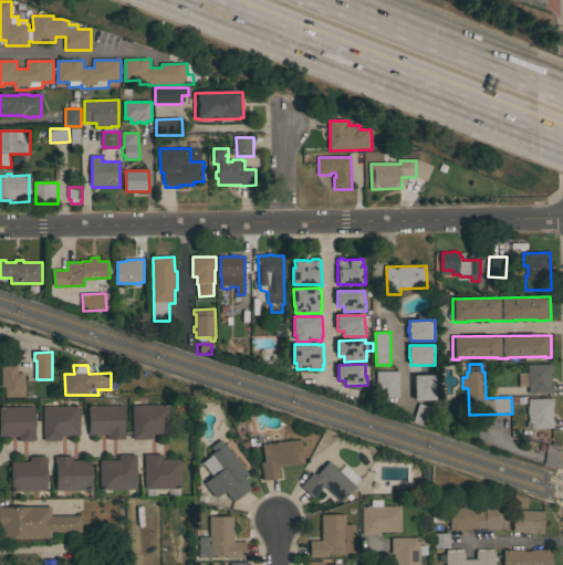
[(553,365),(553,373),(551,373),(551,377),(552,377),(552,382),(551,382),(551,385),(553,385),(553,394),(533,394),(533,387),(529,387),(520,387),(520,373),(529,373),(529,365),(553,365)]
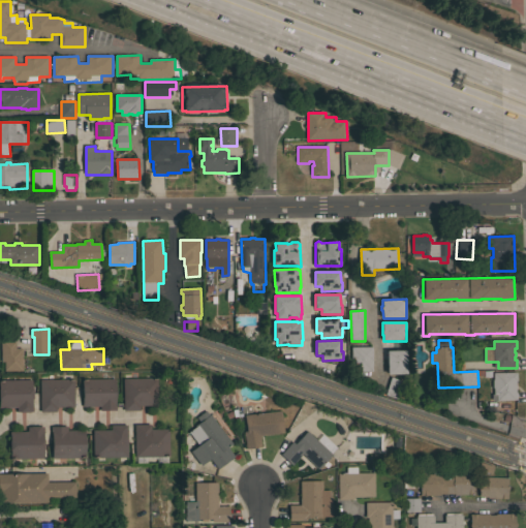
[(24,371),(6,371),(6,363),(3,363),(2,343),(5,343),(5,342),(17,342),(18,348),(24,348),(24,371)]
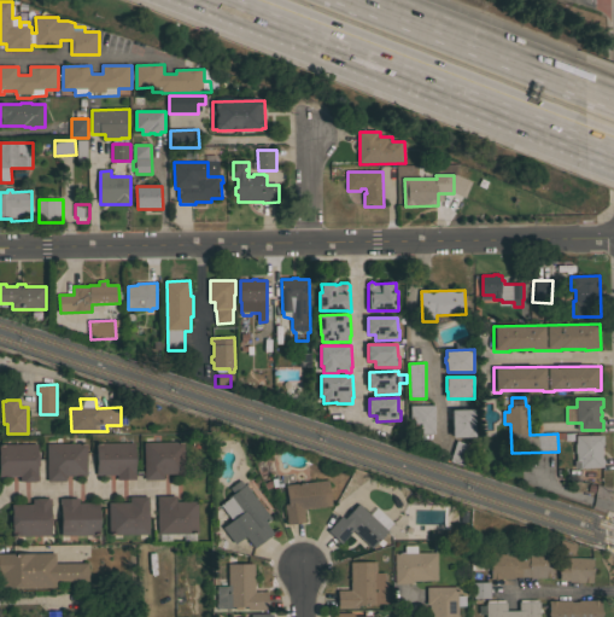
[(437,434),(413,435),(411,407),(437,406),(437,434)]
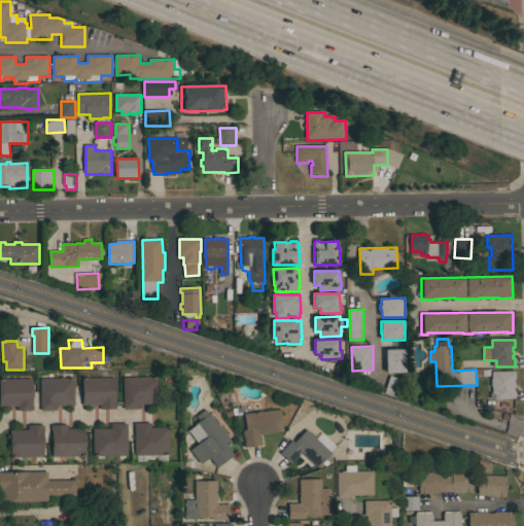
[(406,373),(387,373),(386,350),(406,349),(406,373)]
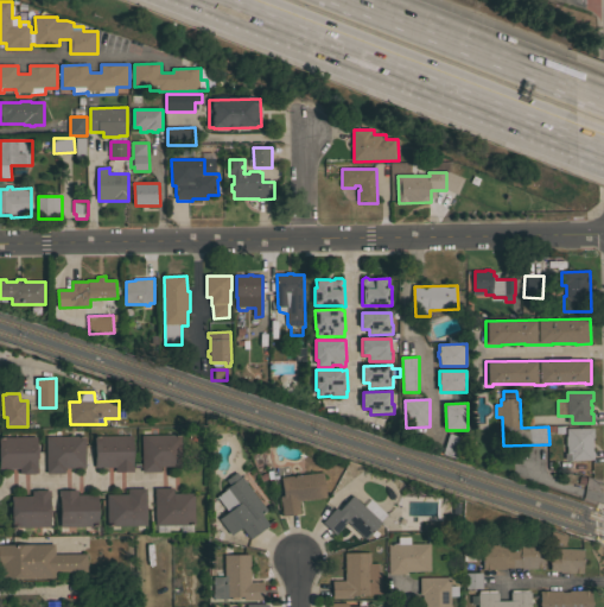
[(595,428),(595,438),(593,438),(593,451),(595,451),(595,460),(568,461),(568,447),(567,447),(567,437),(567,429),(595,428)]
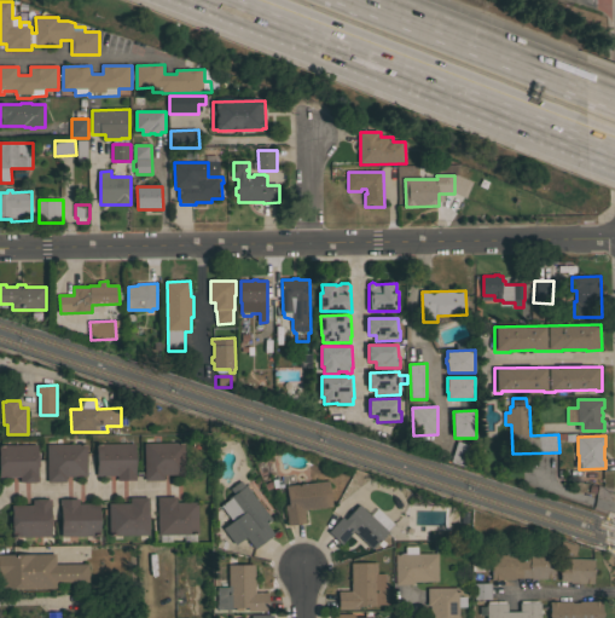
[(474,446),(468,467),(452,462),(459,442),(474,446)]
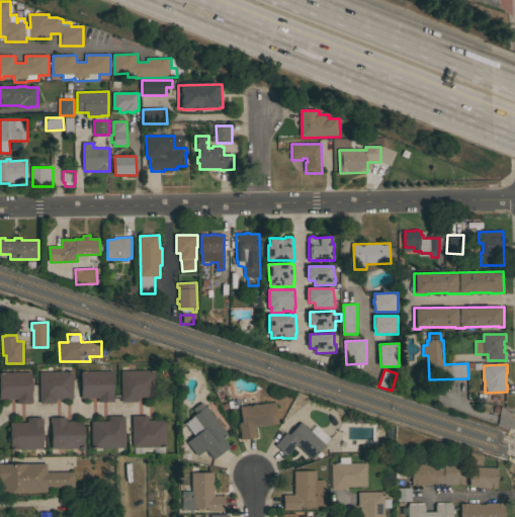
[(156,370),(156,398),(138,398),(138,403),(122,403),(122,371),(156,370)]
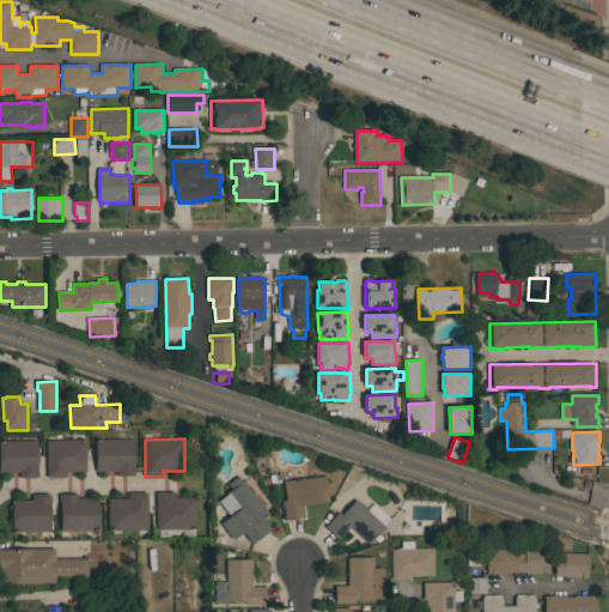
[(87,440),(87,472),(67,472),(67,478),(49,478),(48,441),(87,440)]
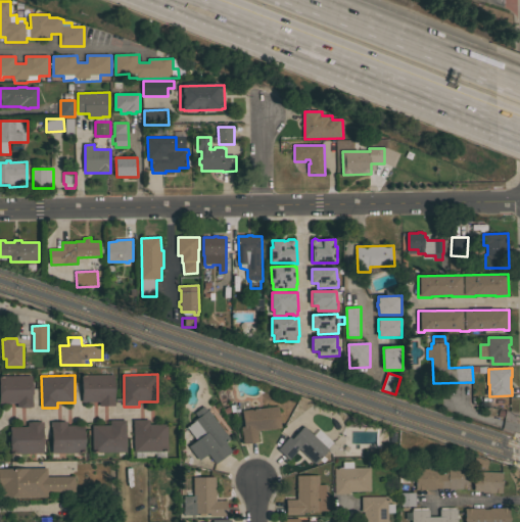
[(115,375),(115,401),(116,401),(116,406),(101,407),(100,402),(83,402),(83,375),(115,375)]
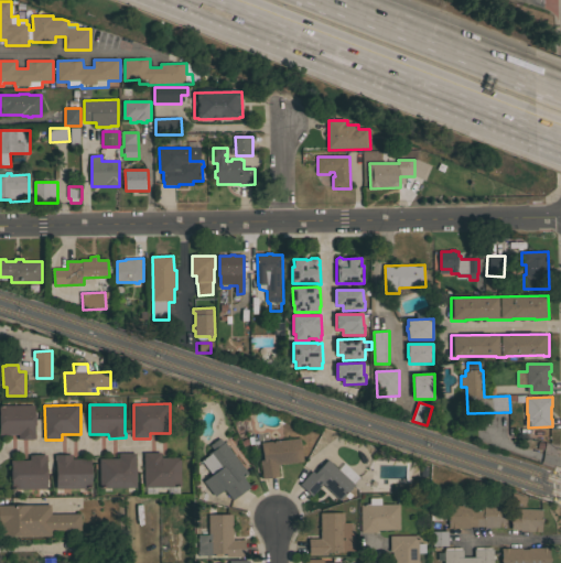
[(0,405),(36,405),(36,440),(20,440),(20,435),(0,435),(0,405)]
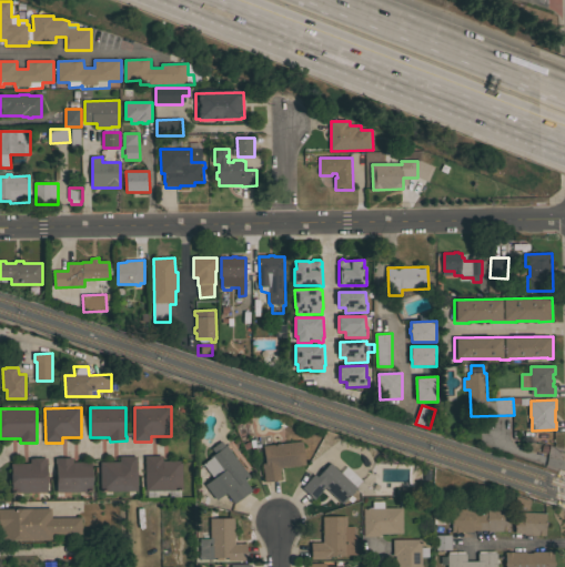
[(266,446),(266,445),(273,444),(273,445),(304,441),(308,465),(281,469),(282,481),(265,483),(263,464),(266,464),(264,446),(266,446)]
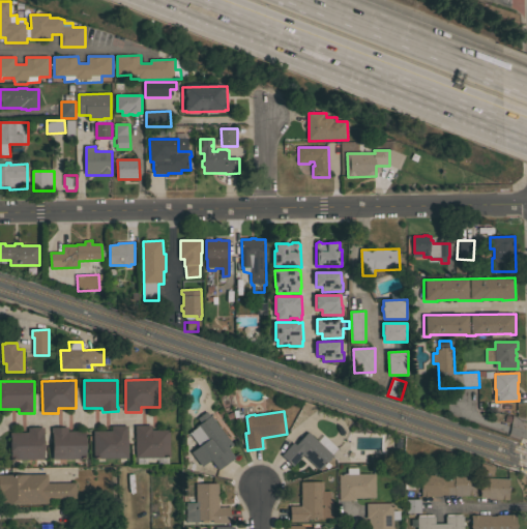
[(234,445),(230,448),(236,458),(220,470),(212,460),(203,467),(193,452),(201,446),(191,434),(197,429),(197,428),(202,423),(199,419),(208,412),(211,416),(212,415),(234,445)]
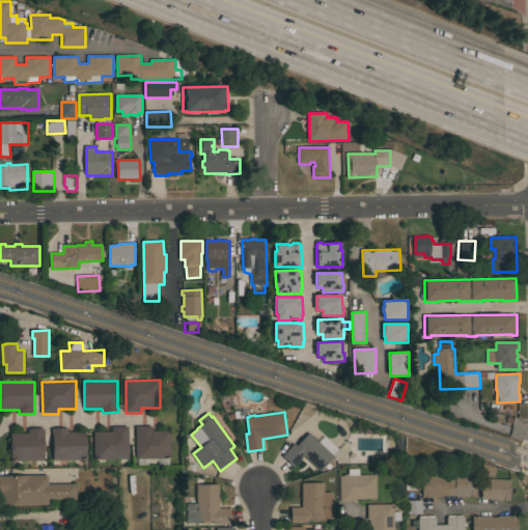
[(130,459),(95,461),(94,433),(113,431),(113,427),(129,426),(130,459)]
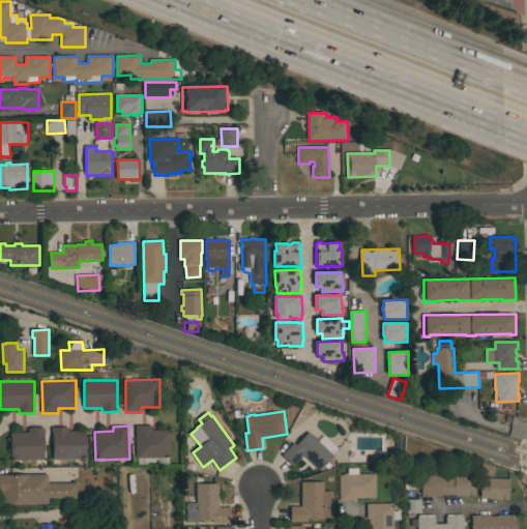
[(171,430),(171,458),(170,458),(170,464),(139,465),(139,459),(137,459),(136,425),(152,425),(152,431),(171,430)]
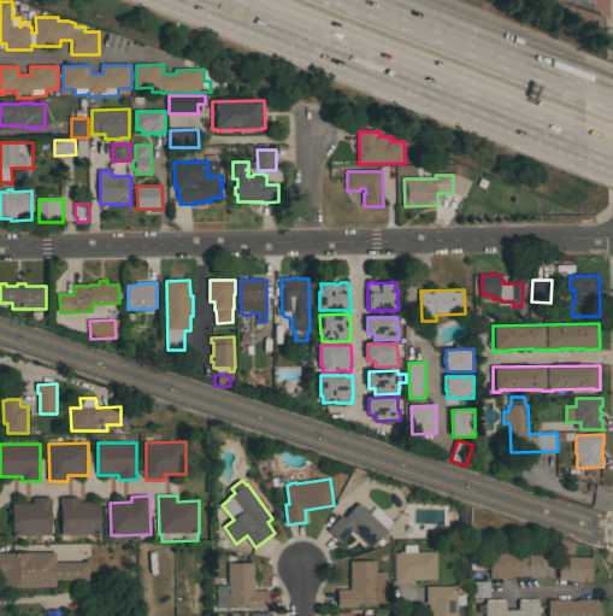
[(34,504),(34,499),(37,499),(37,498),(49,498),(52,498),(53,535),(15,535),(13,504),(34,504)]
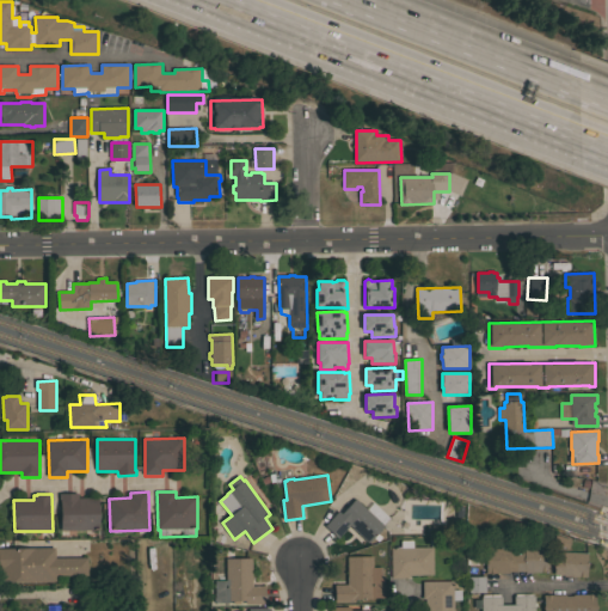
[(99,499),(100,530),(62,531),(62,500),(61,500),(61,494),(80,494),(80,499),(99,499)]
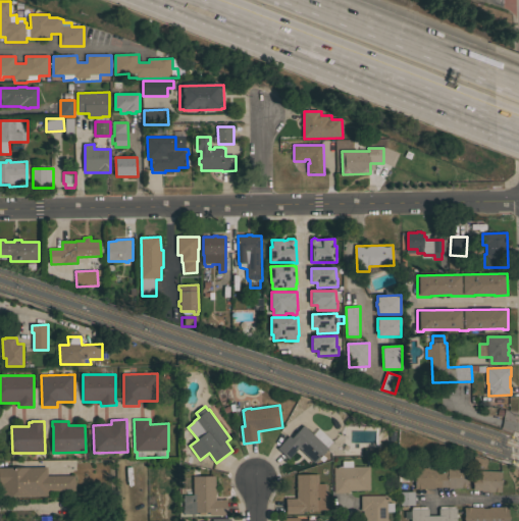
[(329,449),(315,463),(300,449),(290,460),(278,449),(290,436),(293,438),(305,425),(329,449)]
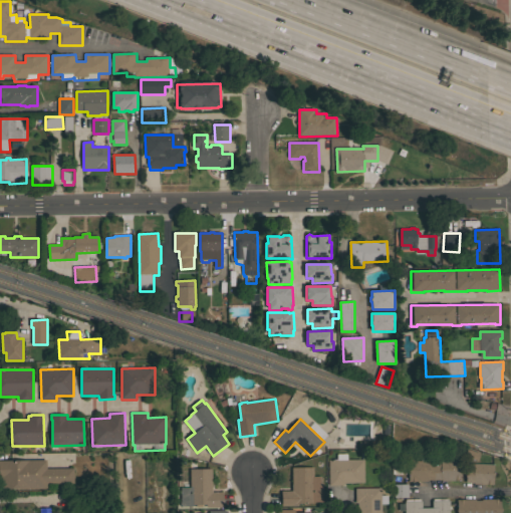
[(334,461),(334,460),(338,459),(338,454),(348,454),(348,460),(364,460),(365,483),(344,483),(344,486),(330,486),(330,461),(334,461)]
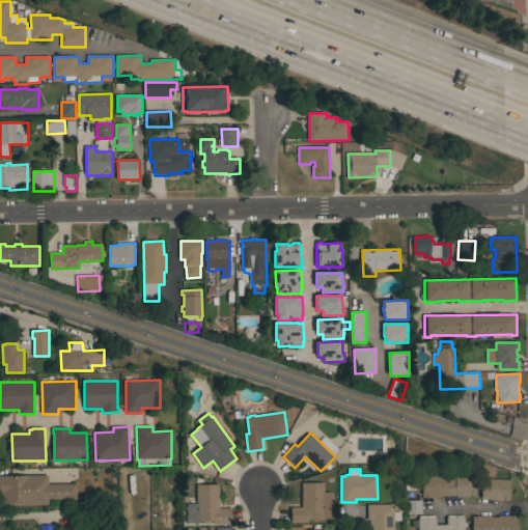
[(423,477),(437,476),(437,472),(443,472),(443,476),(444,476),(444,478),(447,478),(447,482),(453,482),(453,478),(456,478),(456,476),(477,475),(477,497),(457,497),(457,496),(444,497),(444,498),(423,498),(423,477)]
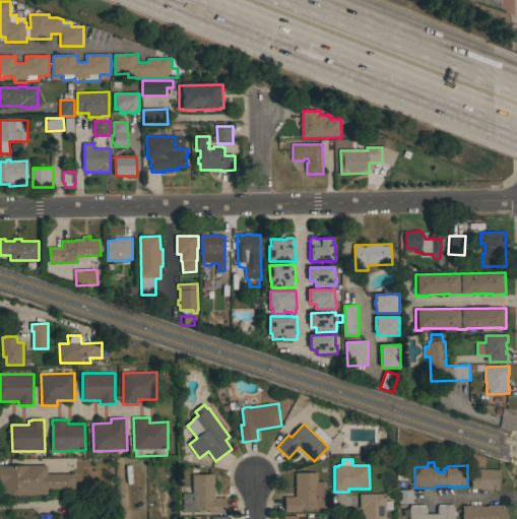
[(0,465),(48,465),(48,474),(76,474),(76,490),(48,490),(48,494),(0,494),(0,465)]
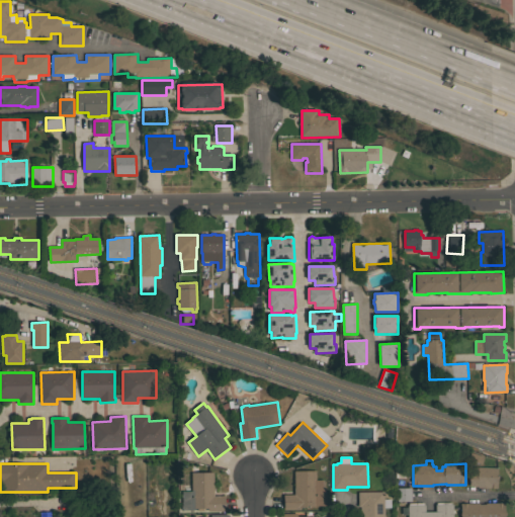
[(470,467),(499,468),(498,490),(479,489),(479,488),(470,487),(470,467)]
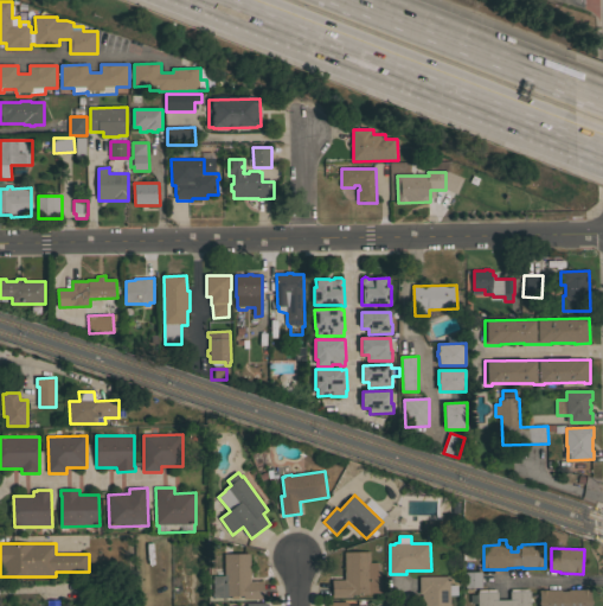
[(371,562),(379,562),(380,574),(383,573),(384,594),(353,595),(353,598),(333,599),(333,581),(346,581),(346,553),(371,553),(371,562)]
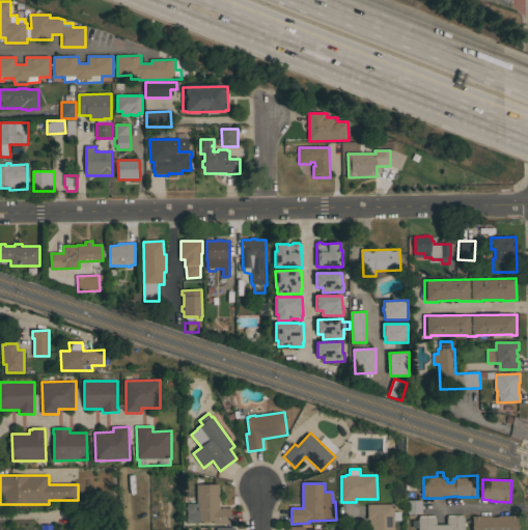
[(220,484),(221,509),(231,508),(231,524),(214,525),(214,522),(211,522),(211,524),(203,525),(203,522),(199,522),(199,523),(188,524),(188,504),(198,504),(197,485),(220,484)]
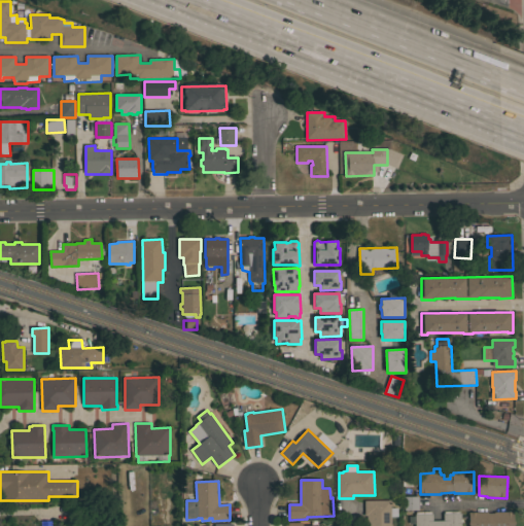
[(420,511),(406,511),(406,497),(420,497),(420,511)]
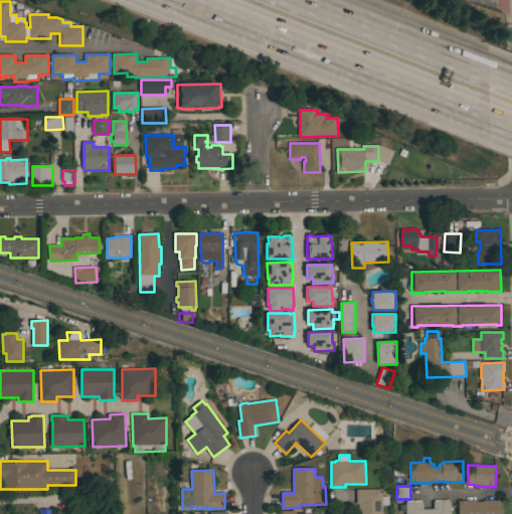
[(383,489),(383,513),(360,513),(360,504),(357,504),(357,490),(383,489)]
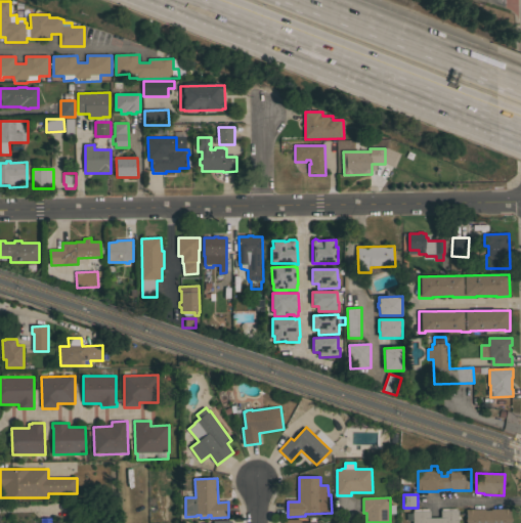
[(112,522),(112,520),(113,520),(113,516),(109,516),(109,510),(105,510),(104,504),(118,503),(118,518),(118,522),(112,522)]
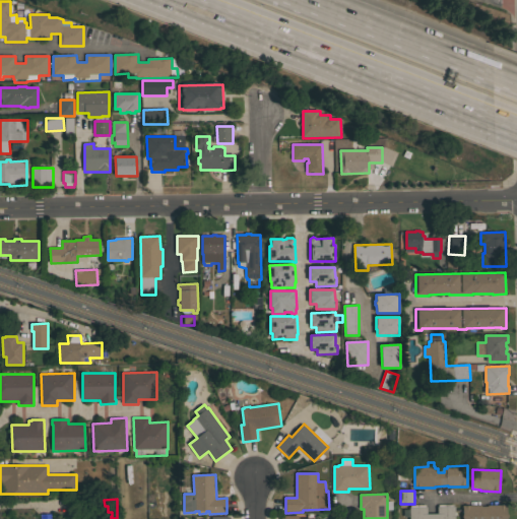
[(410,518),(410,517),(405,517),(404,510),(410,510),(410,507),(411,507),(411,506),(427,505),(427,507),(428,507),(428,514),(439,514),(438,507),(439,507),(439,505),(455,505),(455,507),(456,507),(456,513),(457,513),(457,515),(456,515),(456,518),(410,518)]
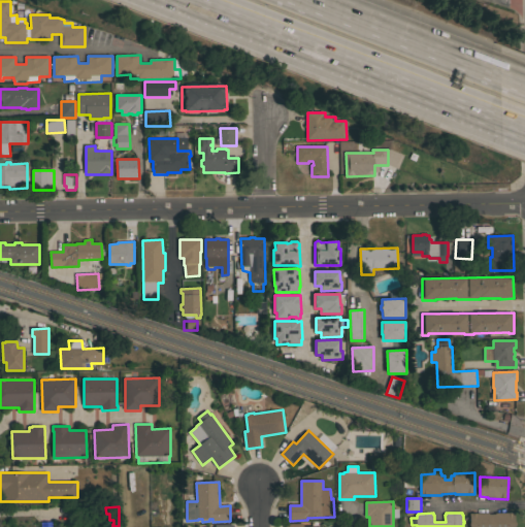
[(469,526),(469,525),(470,522),(470,514),(490,514),(490,515),(496,515),(496,514),(516,513),(517,521),(515,521),(517,524),(516,526),(469,526)]
